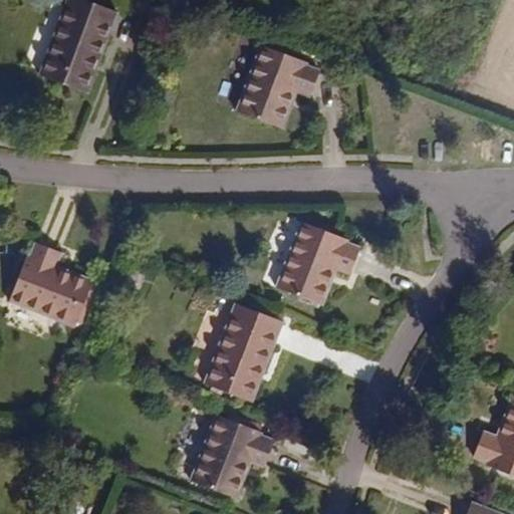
[(83,91),(103,37),(107,39),(117,12),(84,0),(69,0),(41,76),(83,91)]
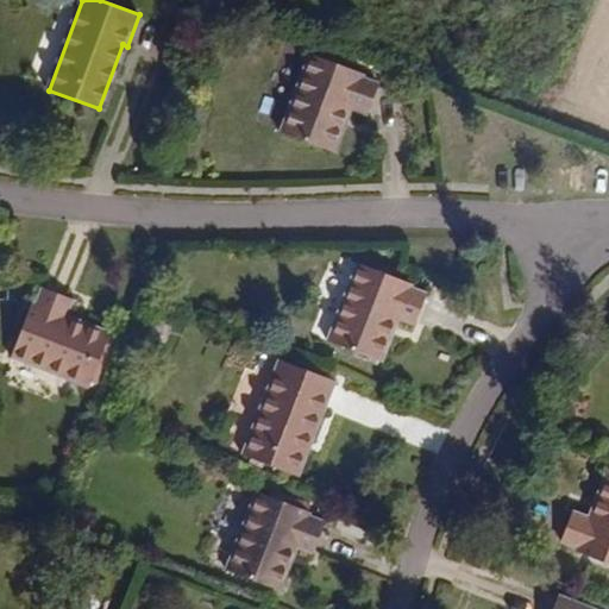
[(366,112),(377,83),(358,76),(359,73),(311,55),(282,133),(330,150),(346,104),(366,112)]
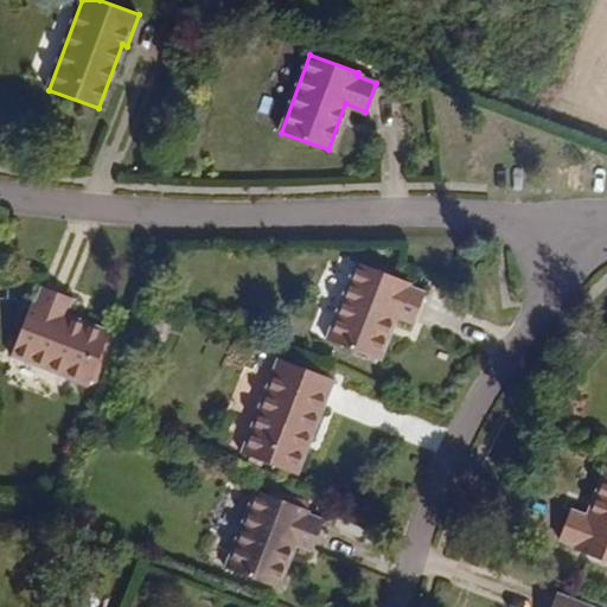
[(413,320),(423,293),(404,286),(406,281),(358,262),(327,340),(374,359),(393,313),(413,320)]
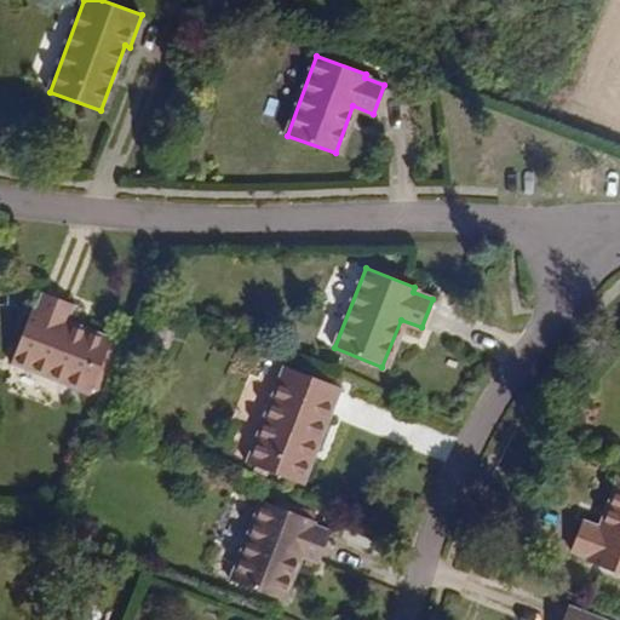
[(109,340),(63,323),(72,304),(41,292),(34,311),(29,310),(11,360),(90,390),(109,340)]
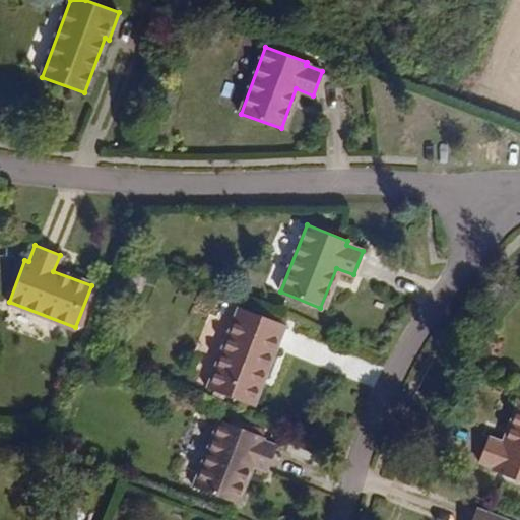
[(251,405),(272,350),(276,352),(286,325),(239,307),(208,389),(251,405)]
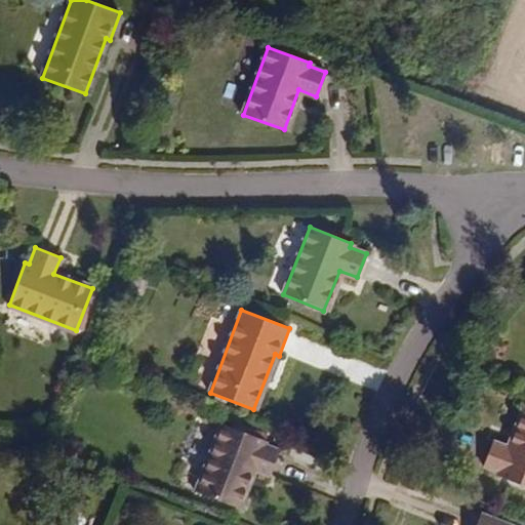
[(524,487),(524,409),(523,409),(508,447),(491,441),(482,466),(498,473),(496,477),(524,487)]
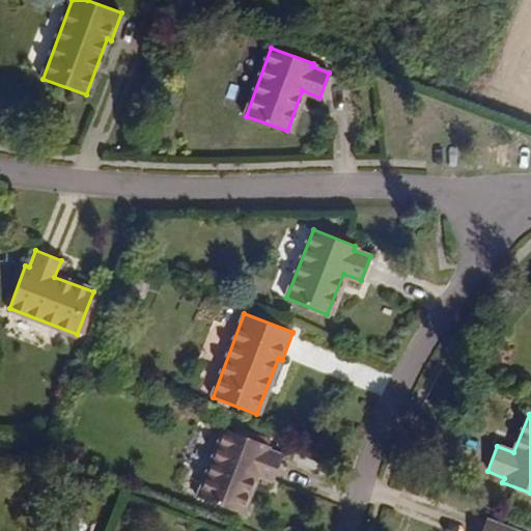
[(271,480),(281,455),(266,449),(267,446),(224,428),(196,497),(239,513),(254,474),(271,480)]
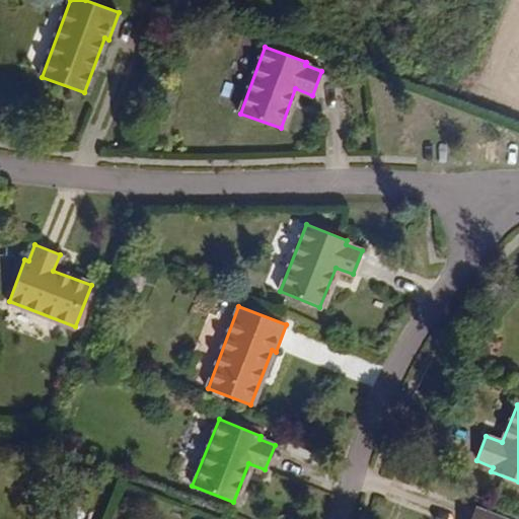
[(503,518),(473,508),(469,518),(503,518)]
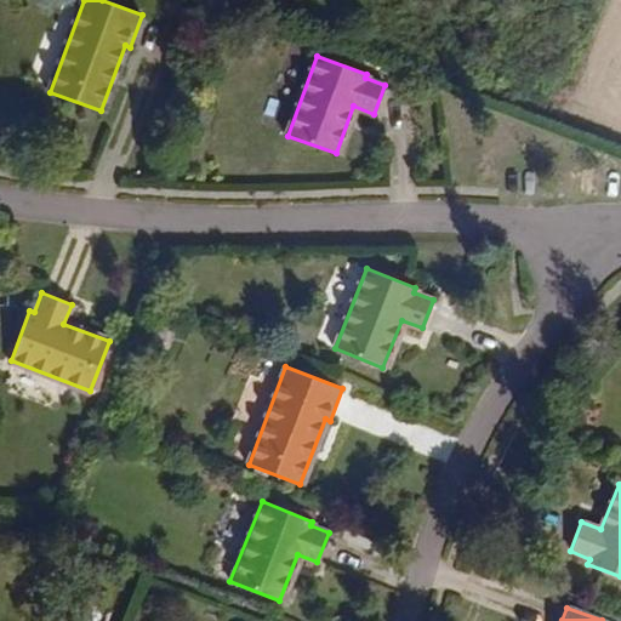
All buildings are outlined.
